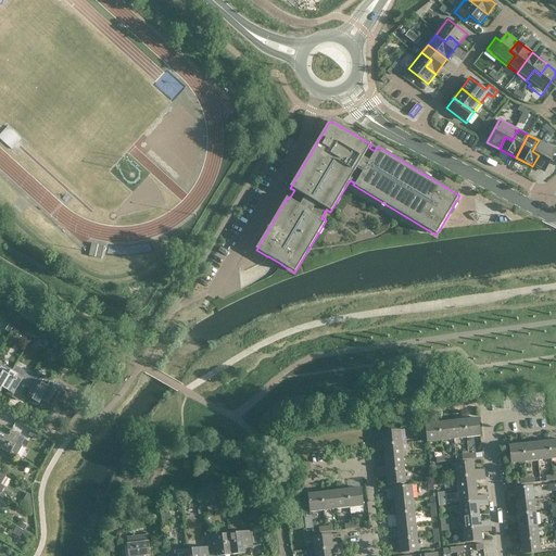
[(539,155),(532,166),(544,173),(555,151),(555,149),(539,140),(532,151),(539,155)]
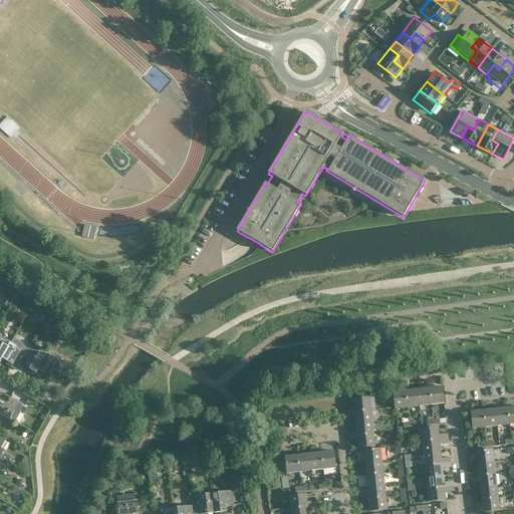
[(84,225),(82,236),(87,238),(90,226),(84,225)]
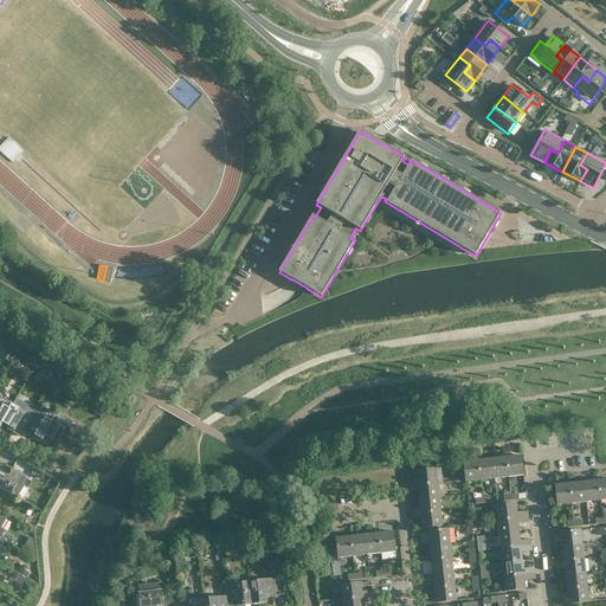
[(103,281),(110,282),(114,269),(107,266),(103,281)]
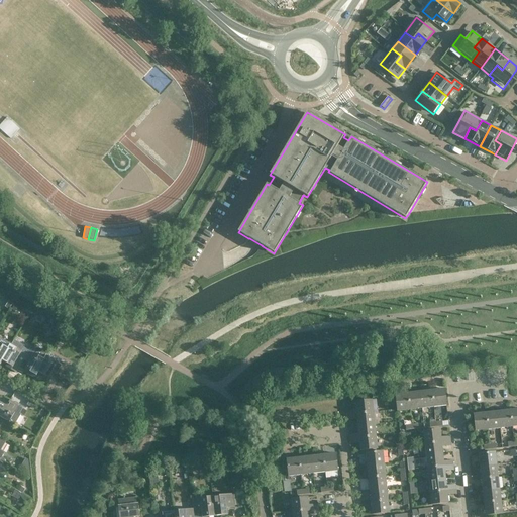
[(37,313),(32,310),(28,316),(33,319),(37,313)]
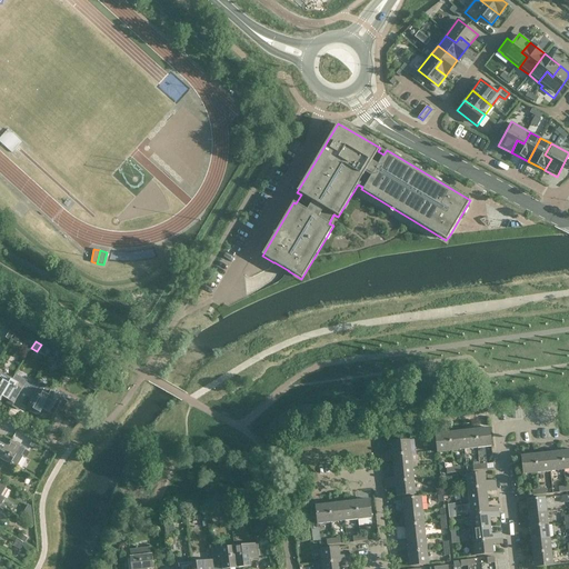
[(0,400),(0,401),(3,397),(2,397),(5,391),(10,385),(12,379),(0,372),(0,400)]
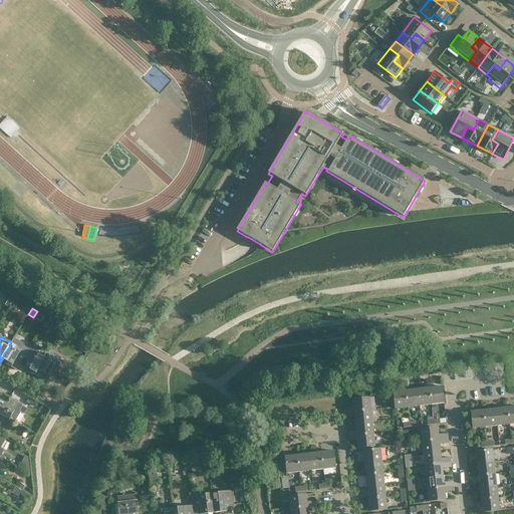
[(86,337),(83,342),(89,346),(92,341),(86,337)]
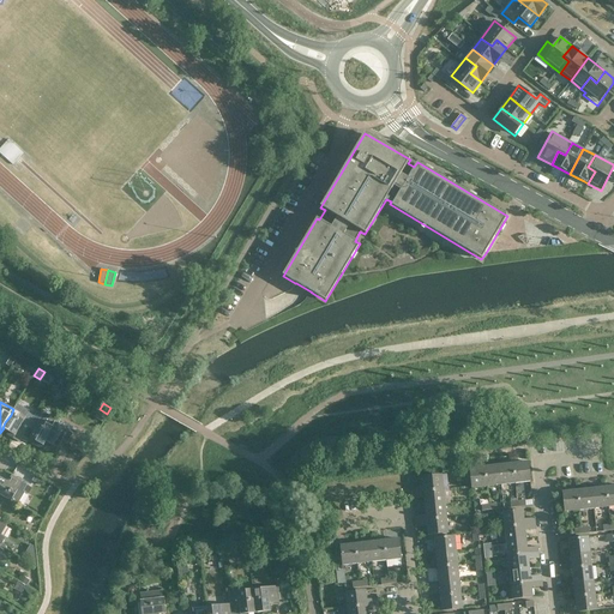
[(11,415),(5,422),(2,428),(4,428),(8,432),(7,434),(13,438),(19,428),(25,432),(29,428),(28,427),(31,422),(35,416),(34,416),(29,413),(29,411),(17,404),(13,409),(11,415)]
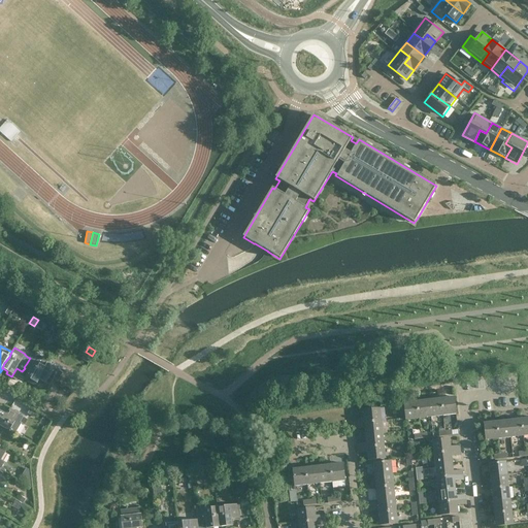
[(27,363),(24,367),(25,368),(30,370),(25,380),(30,383),(31,381),(37,384),(40,380),(39,380),(45,368),(45,367),(48,362),(39,356),(36,357),(32,354),(30,358),(27,363)]
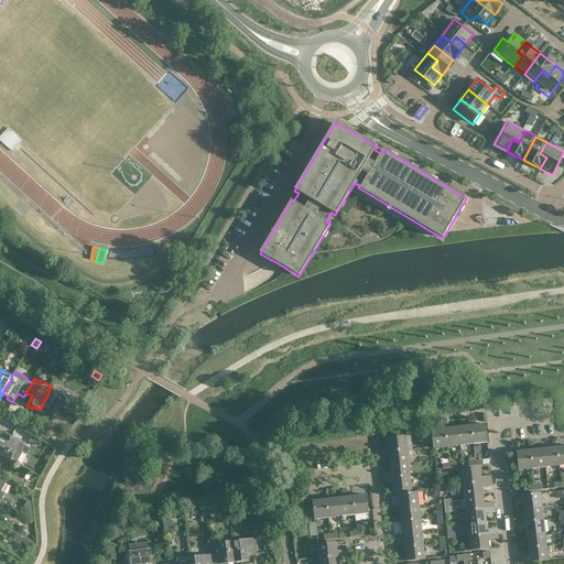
[(52,387),(49,392),(49,393),(42,405),(43,405),(47,409),(45,411),(52,414),(57,405),(65,410),(74,397),(54,384),(53,387),(52,387)]
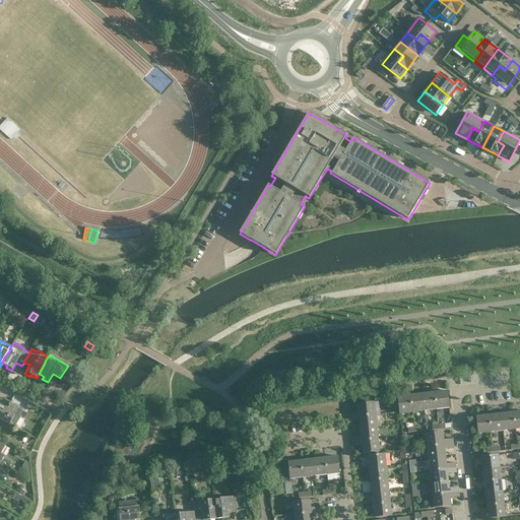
[(450,407),(448,391),(435,392),(437,409),(450,407)]
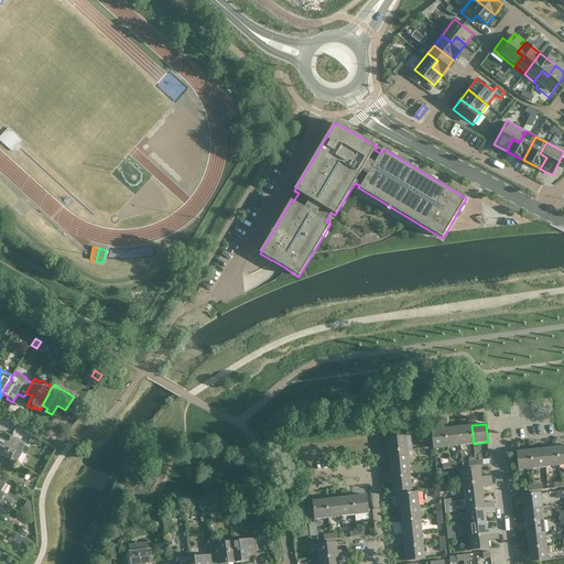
[(461,445),(474,444),(472,425),(458,427),(461,445)]
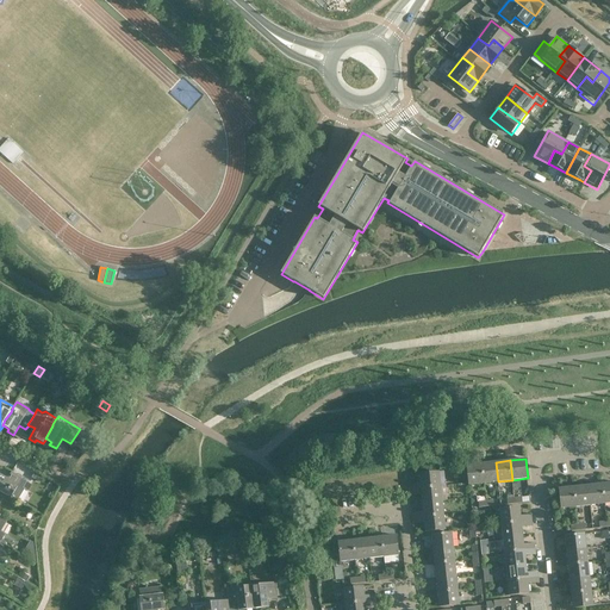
[(496,462),(481,464),(484,483),(498,481),(496,462)]
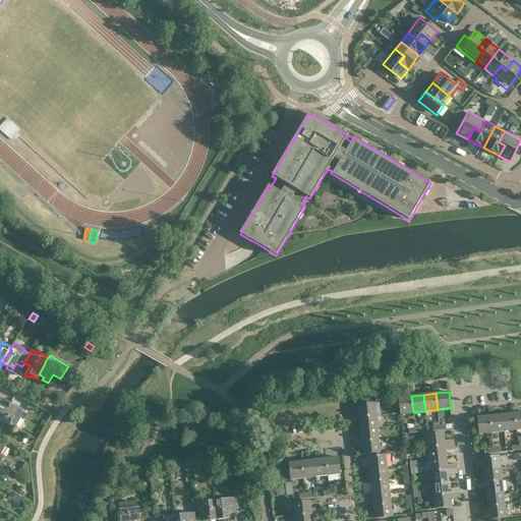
[(413,412),(411,396),(399,397),(401,414),(413,412)]
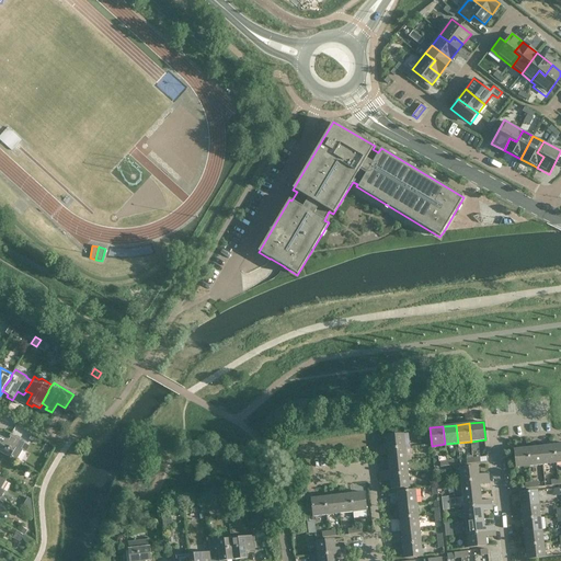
[(410,447),(409,433),(386,436),(386,445),(376,446),(377,450),(404,447),(410,447)]
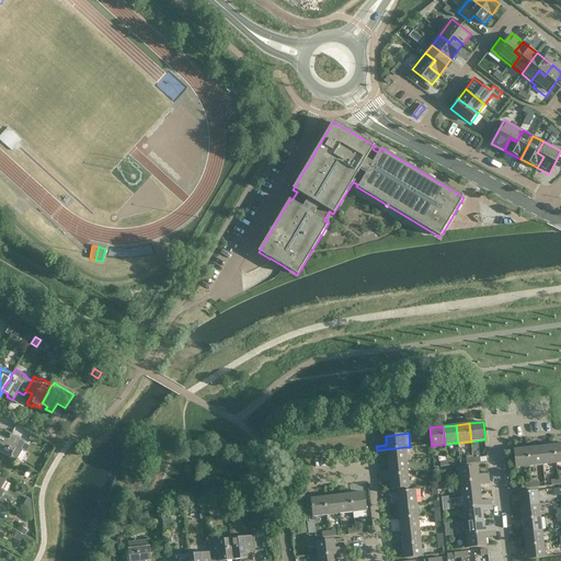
[(0,451),(6,455),(10,458),(15,461),(22,449),(21,449),(25,443),(11,434),(8,441),(0,435),(0,451)]
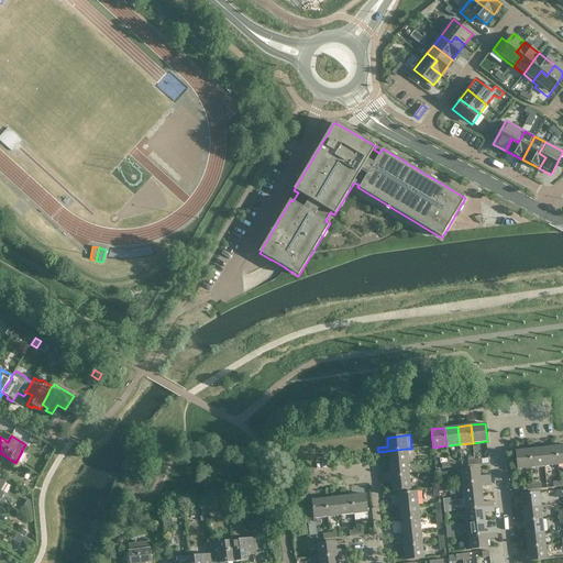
[(32,435),(30,441),(36,445),(40,440),(32,435)]
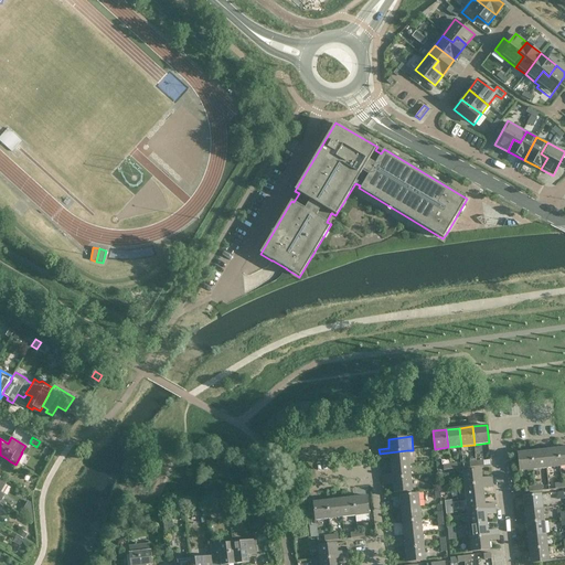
[(560,467),(557,448),(544,450),(546,468),(560,467)]
